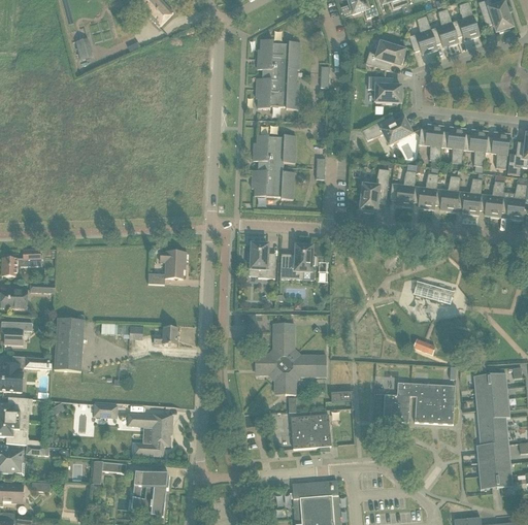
[(135,0),(158,25),(173,11),(163,0),(135,0)]
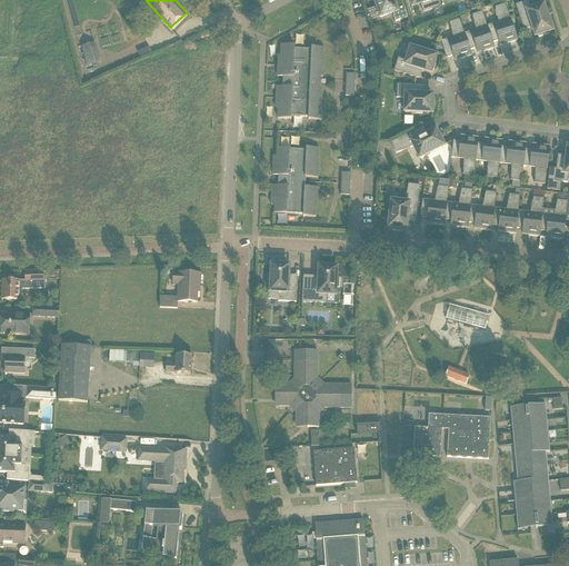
[(375,0),(379,15),(392,10),(395,19),(408,15),(402,0),(375,0)]
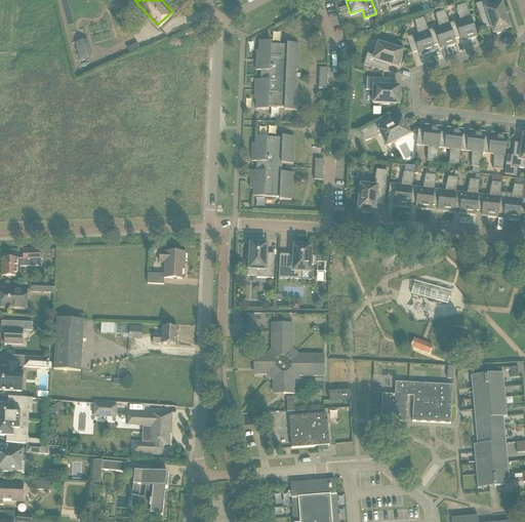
[(377,0),(379,4),(388,1),(391,9),(406,3),(404,0),(377,0)]
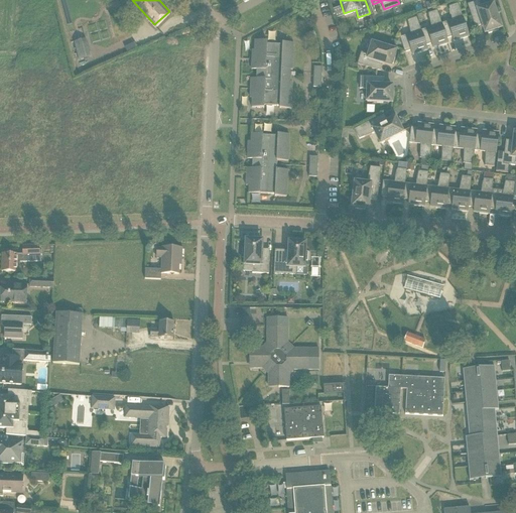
[(493,2),(481,6),(480,0),(473,0),(467,2),(474,22),(481,20),(482,22),(483,22),(486,30),(488,29),(488,31),(498,27),(498,26),(500,25),(497,17),(498,17),(493,2)]
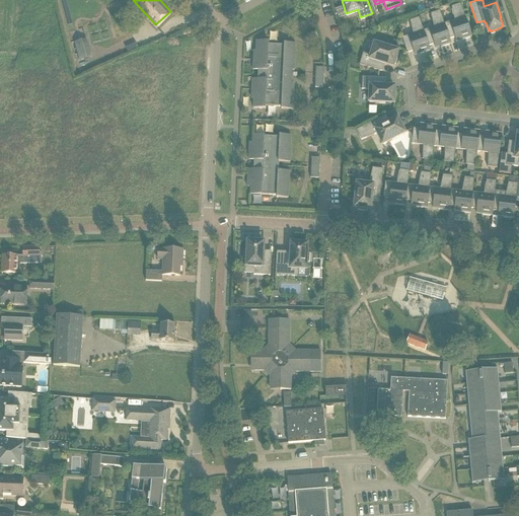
[(469,33),(471,33),(460,1),(451,4),(454,18),(444,21),(449,37),(454,34),(456,39),(461,37),(461,38),(470,34),(469,33)]
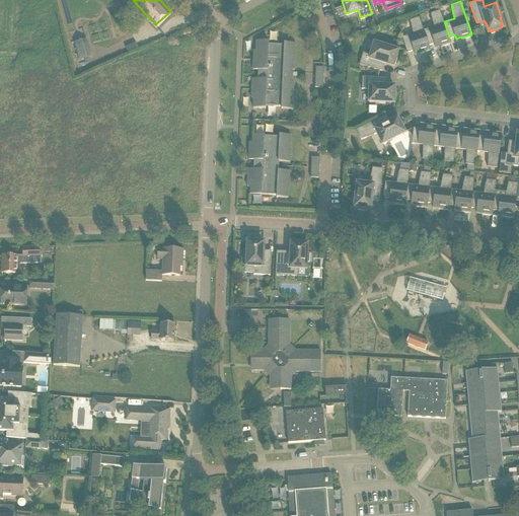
[(450,41),(449,37),(444,21),(440,8),(430,11),(434,25),(423,28),(428,44),(434,42),(435,45),(440,44),(441,45),(449,42),(449,41),(450,41)]
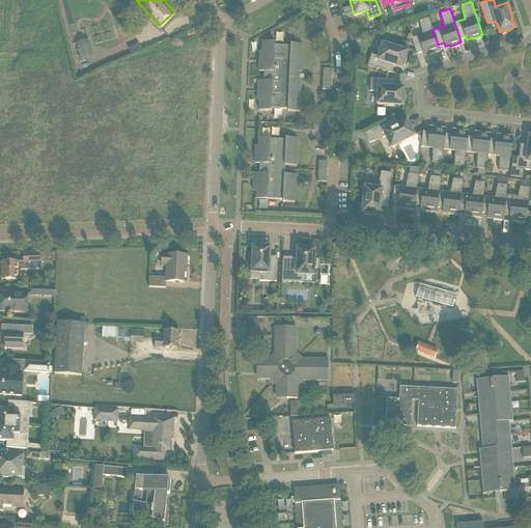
[(438,45),(432,29),(428,16),(419,19),(422,33),(411,36),(416,52),(422,50),(424,53),(429,52),(429,53),(439,50),(438,49),(440,48),(438,45)]
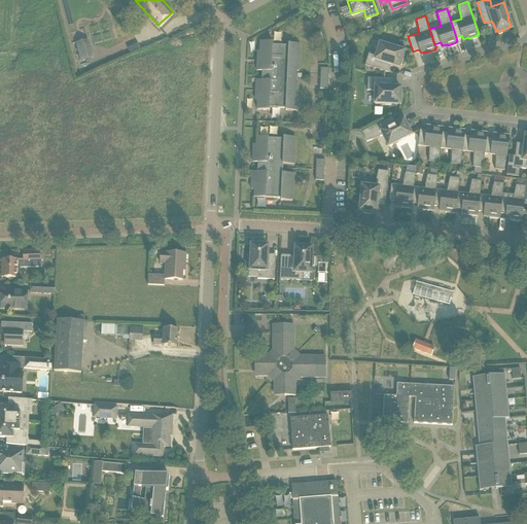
[(379,18),(373,20),(376,28),(382,26),(379,18)]
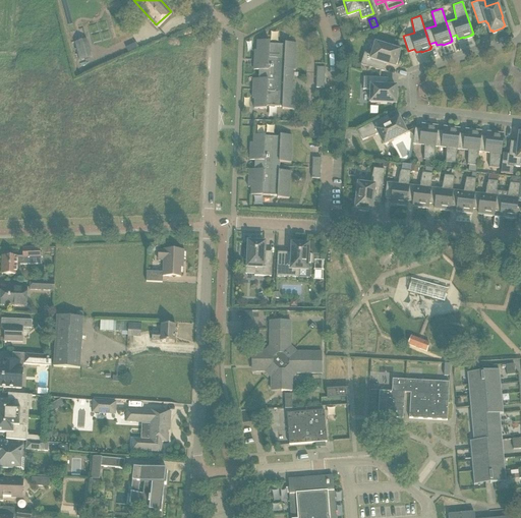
[(270,42),(270,39),(257,39),(256,48),(254,48),(253,57),(259,58),(257,87),(252,87),(252,96),(254,97),(253,106),(267,107),(267,104),(282,104),(282,106),(293,107),(295,80),(292,79),(293,68),(295,68),(296,41),(285,41),(285,43),(270,42)]
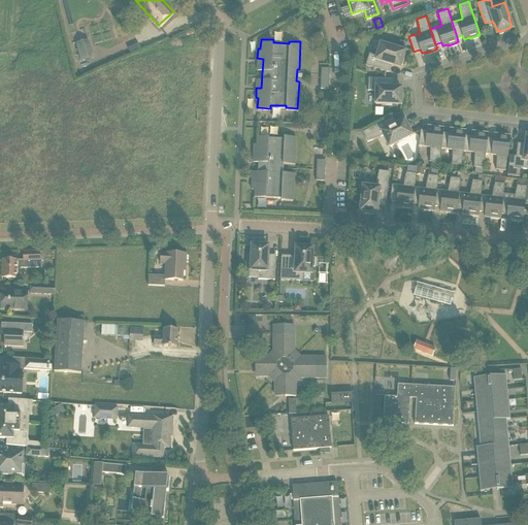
[(81,40),(76,41),(80,59),(92,56),(89,44),(83,45),(81,40)]
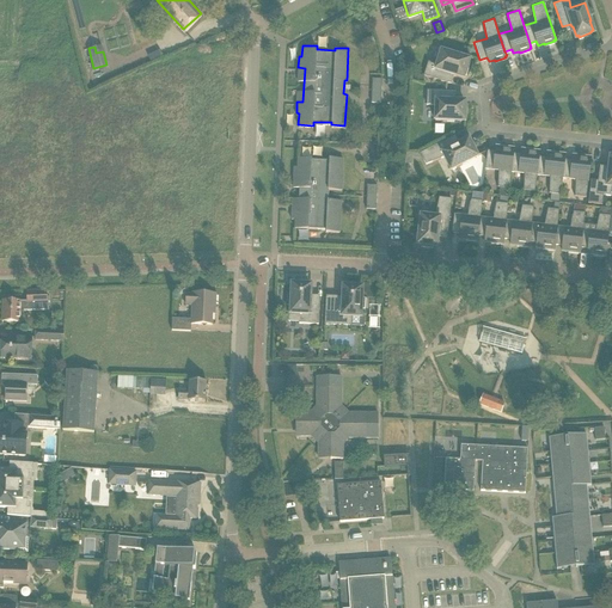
[(459,55),(459,54),(441,48),(436,62),(428,59),(423,73),(447,80),(451,72),(453,73),(453,72),(464,74),(464,72),(466,73),(470,61),(469,60),(469,57),(459,55)]
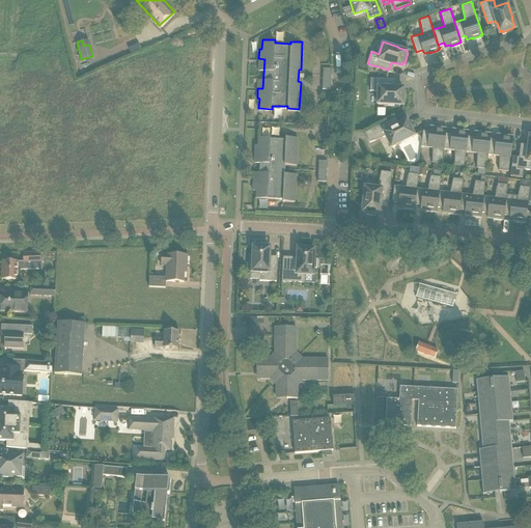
[(155,57),(154,65),(172,65),(172,57),(155,57)]
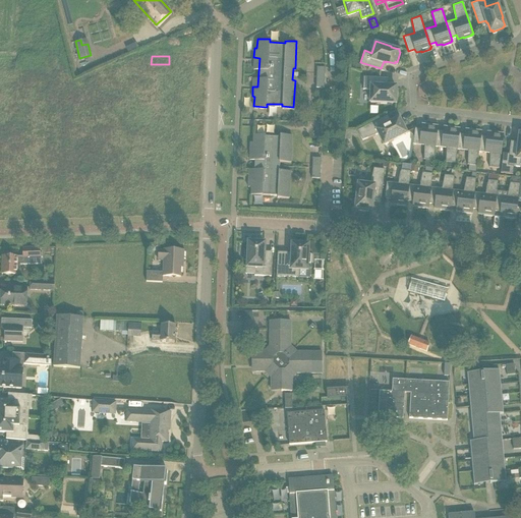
[(359,68),(361,62),(353,60),(351,66),(359,68)]
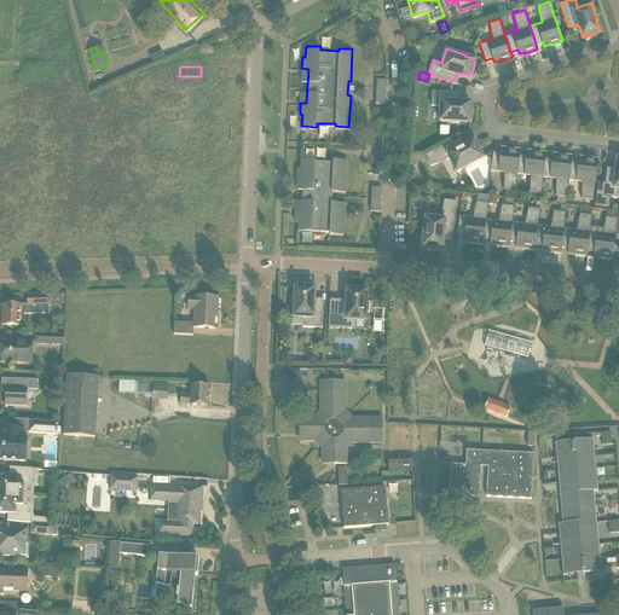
[(376,77),(376,90),(386,90),(386,77),(376,77)]
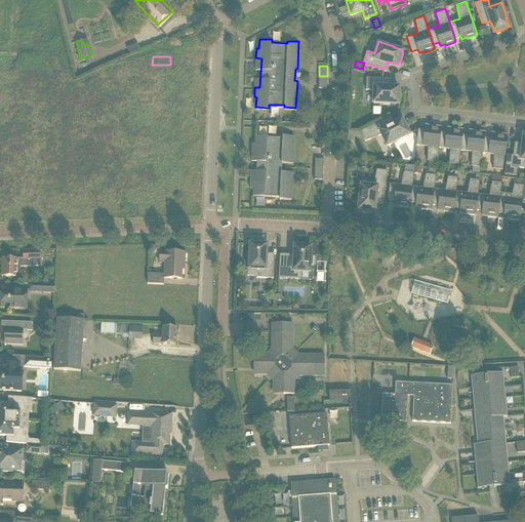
[(319,76),(318,86),(326,86),(327,76),(319,76)]
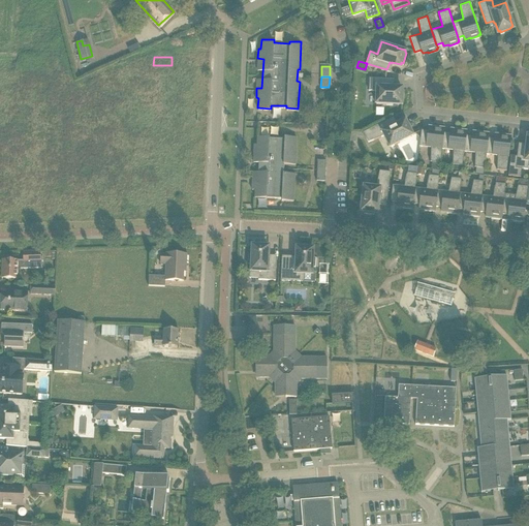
[(391,85),(391,78),(369,76),(368,89),(376,89),(376,102),(393,102),(393,101),(401,102),(402,99),(403,99),(403,89),(402,89),(402,87),(393,86),(393,85),(391,85)]
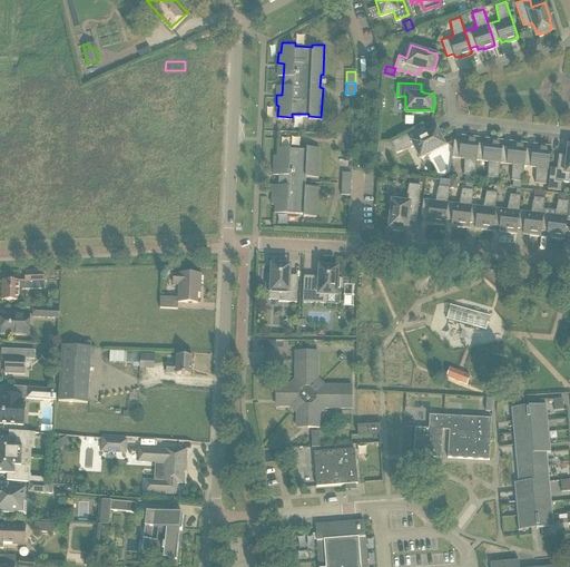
[(428,132),(424,133),(421,125),(390,142),(395,152),(413,144),(420,156),(435,148),(435,147),(444,143),(443,140),(444,140),(439,129),(438,130),(436,128),(428,133),(428,132)]
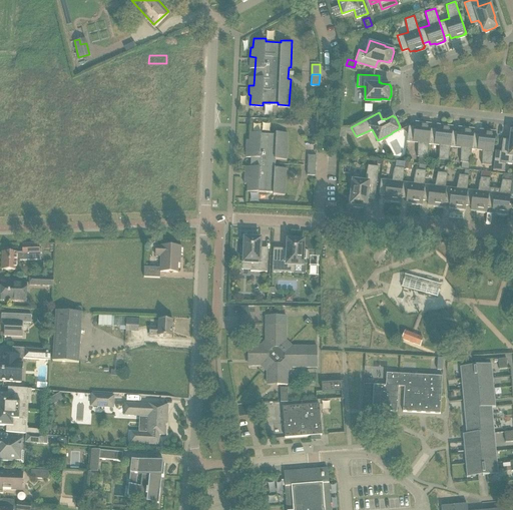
[(428,141),(430,126),(431,122),(430,122),(430,121),(421,120),(421,121),(415,121),(415,125),(408,124),(407,131),(407,139),(418,140),(417,154),(427,155),(428,141)]
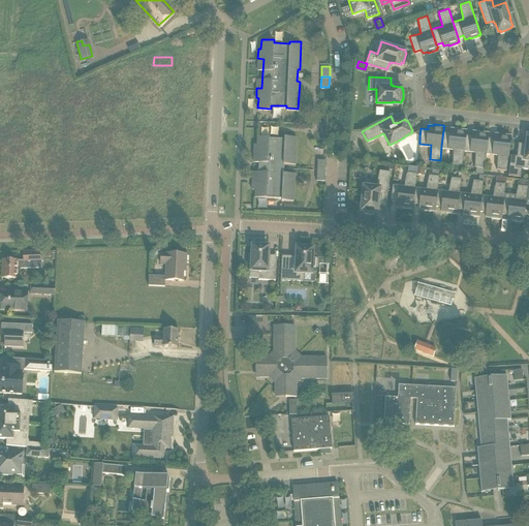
[(465,129),(465,128),(456,126),(456,128),(450,127),(449,131),(443,130),(441,146),(453,148),(453,162),(454,162),(453,167),(462,168),(464,149),(466,133),(466,129),(465,129)]
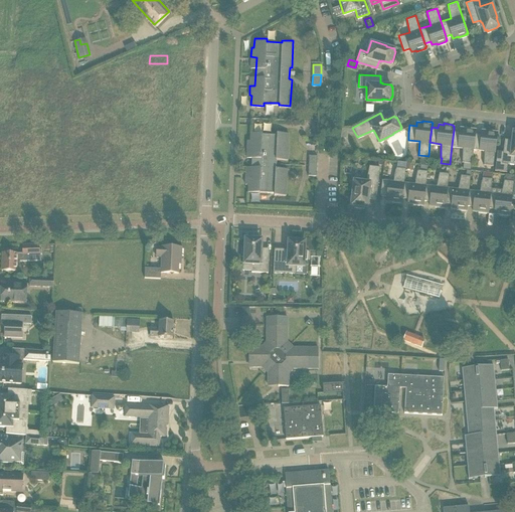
[(474,128),(475,127),(466,126),(465,127),(460,127),(460,131),(454,130),(452,145),(463,146),(462,160),(464,161),(463,167),(471,168),(472,162),(473,147),(475,133),(476,129),(474,128)]
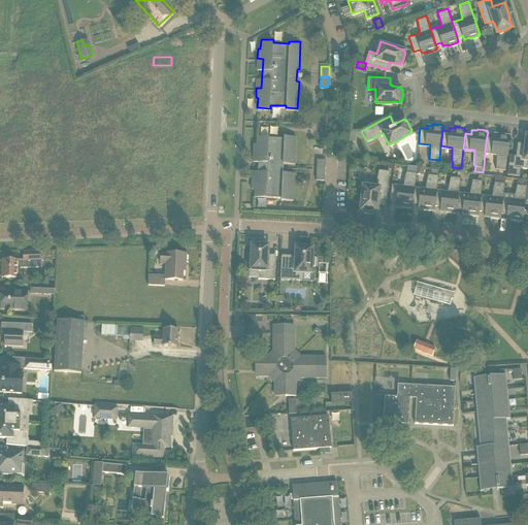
[(508,134),(508,133),(499,132),(499,133),(494,132),(493,136),(487,136),(485,151),(496,153),(496,167),(505,168),(509,134),(508,134)]
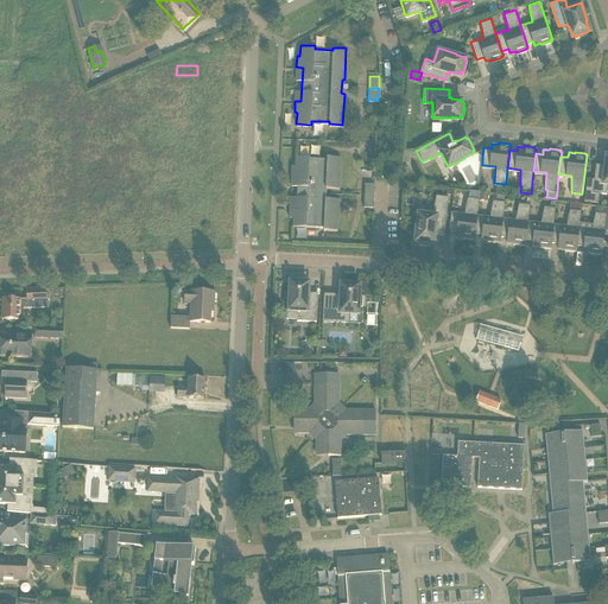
[(587,176),(584,199),(599,201),(600,191),(607,192),(607,190),(607,183),(607,153),(606,164),(605,164),(605,166),(595,165),(594,177),(587,176)]
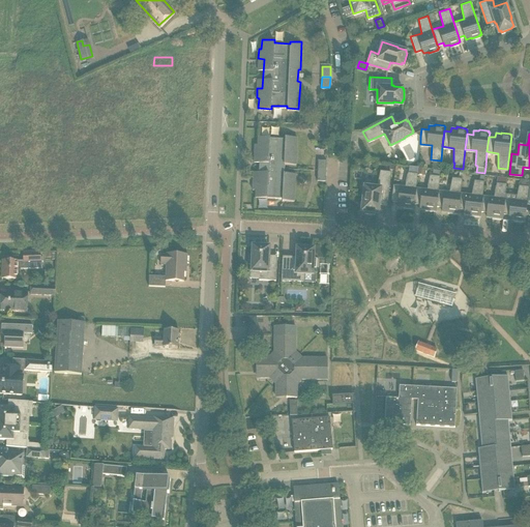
[(296,163),(297,136),(285,135),(285,137),(269,136),(270,136),(258,135),(258,143),(255,143),(254,150),(260,150),(258,180),(253,180),(253,188),(256,188),(255,196),(267,197),(267,196),(282,197),(282,199),(294,199),(295,172),(284,171),(285,163),(296,163)]
